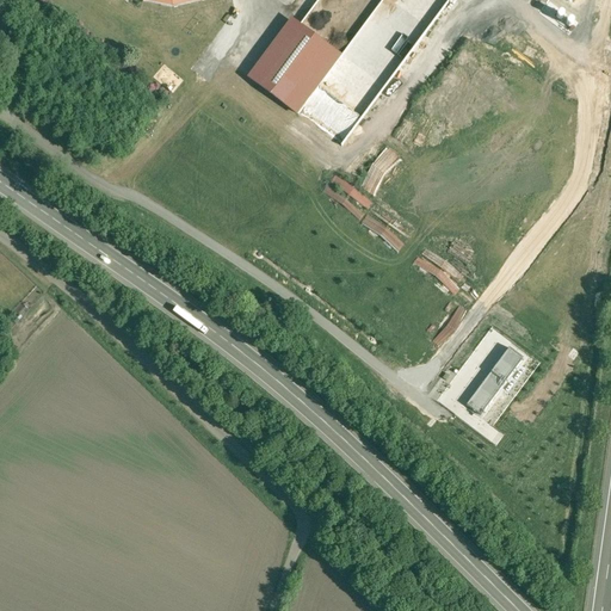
[(300,25),(257,84),(298,115),(343,56),(300,25)]
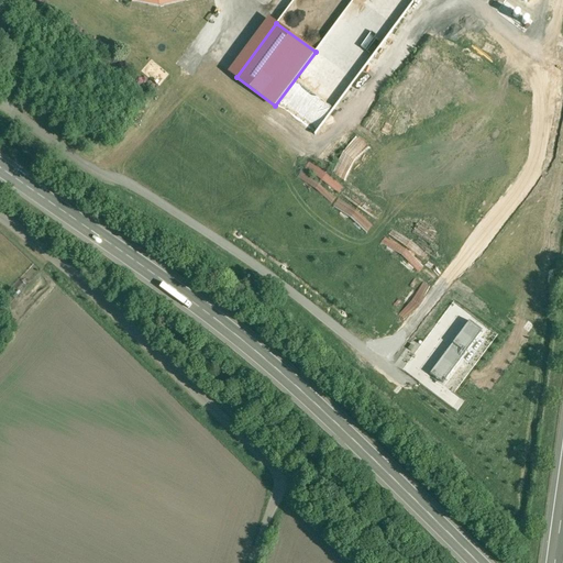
[(329,103),(337,110),(364,79),(356,73),(329,103)]
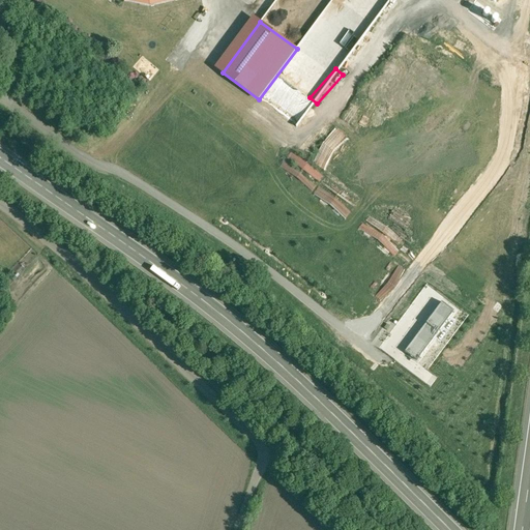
[(255,114),(249,122),(291,146),(303,123),(268,102),(260,117),(255,114)]
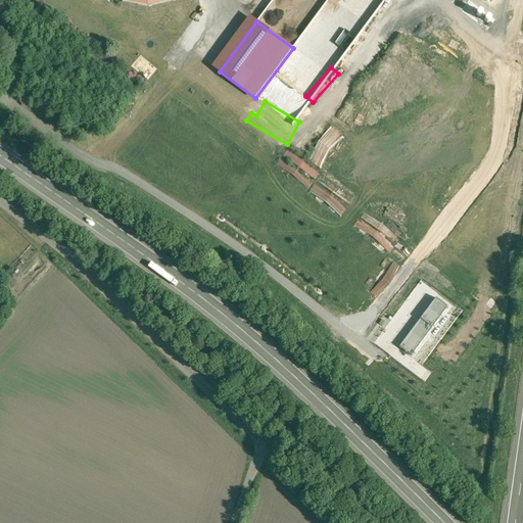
[(315,180),(320,175),(288,150),(283,155),(315,180)]
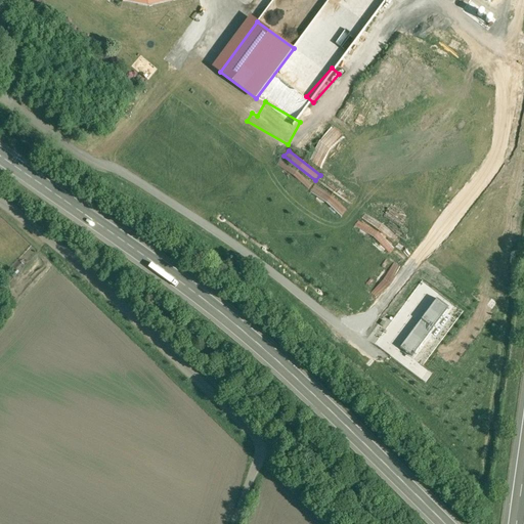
[(400,347),(412,356),(448,308),(436,299),(400,347)]
